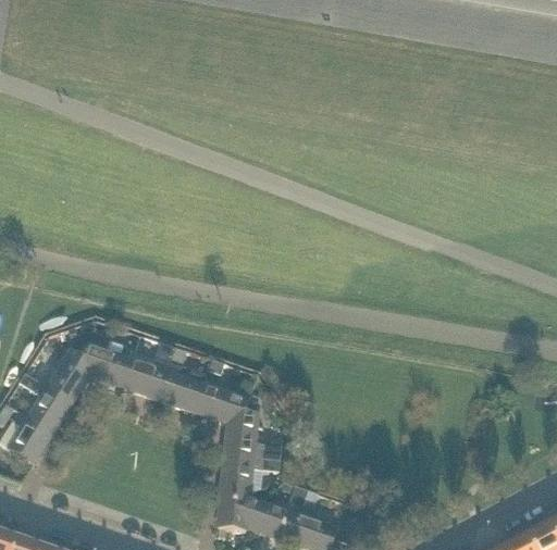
[(87,344),(91,332),(93,327),(84,324),(78,340),(87,344)]
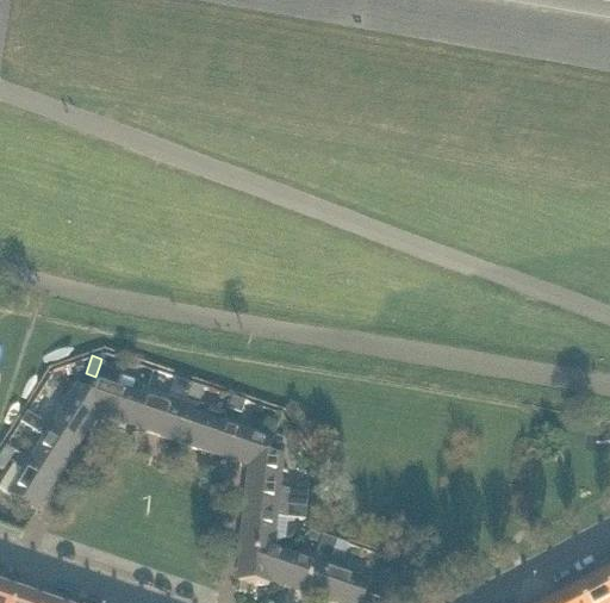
[(134,423),(144,393),(143,393),(117,384),(122,371),(100,364),(95,377),(91,391),(98,410),(134,423)]
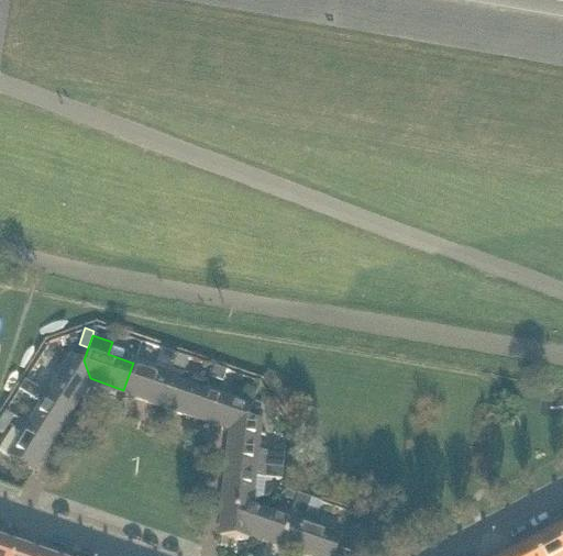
[(90,378),(84,360),(88,347),(79,344),(66,363),(63,360),(59,365),(64,368),(48,391),(72,407),(90,378)]
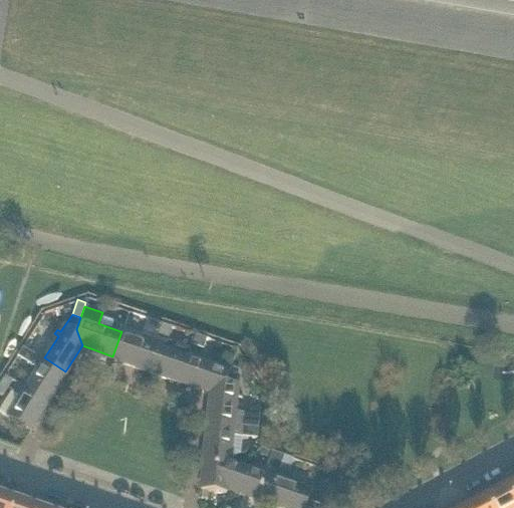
[(158,334),(159,331),(163,319),(149,314),(144,329),(148,331),(145,339),(124,332),(127,324),(123,322),(120,331),(121,331),(112,356),(147,367),(158,334)]
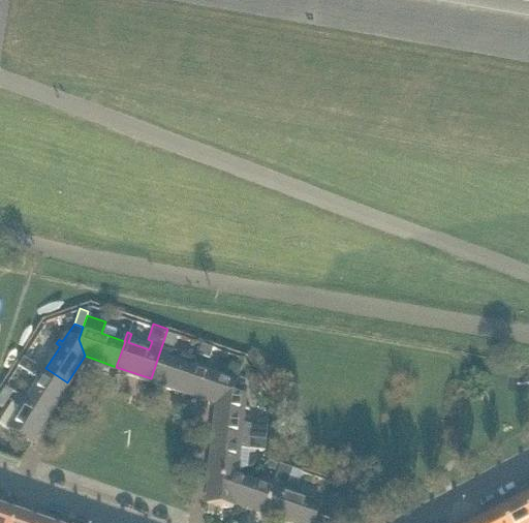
[(173,344),(177,332),(167,329),(163,341),(173,344)]
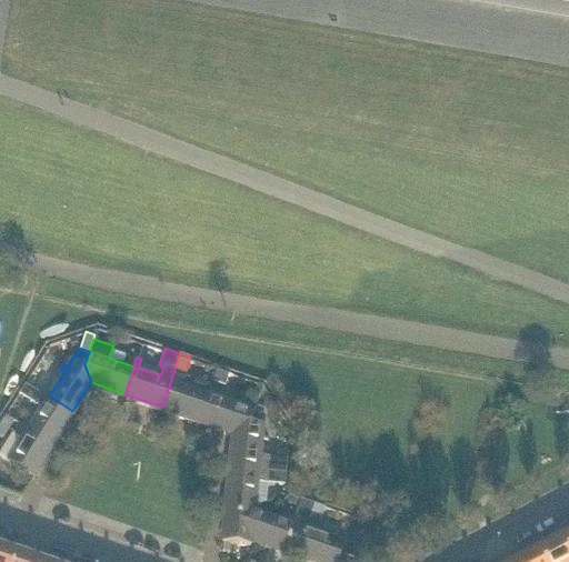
[(225,368),(221,367),(217,365),(212,377),(225,381),(229,370),(225,368)]
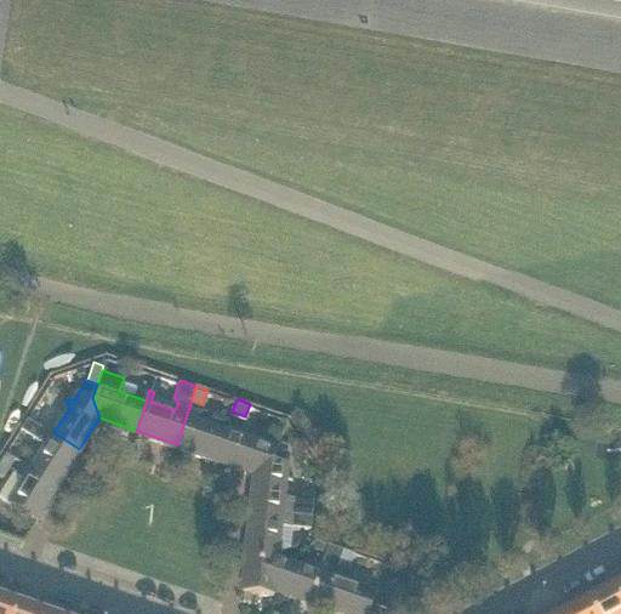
[(201,409),(203,408),(191,404),(177,444),(216,458),(227,427),(231,418),(214,411),(210,422),(204,420),(208,411),(201,409)]
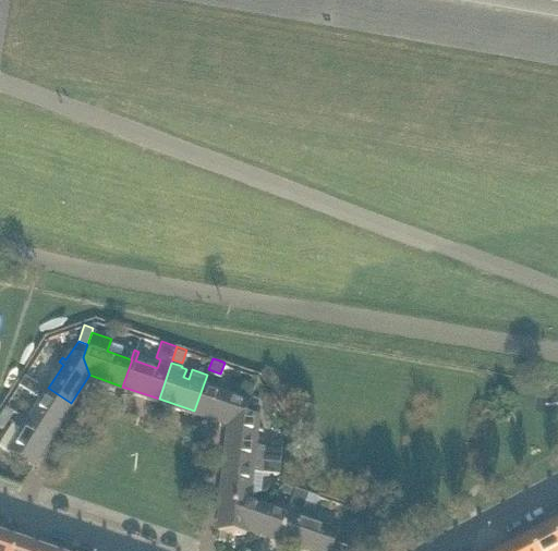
[(52,433),(71,403),(48,388),(25,372),(20,381),(43,396),(28,417),(28,418),(52,433)]
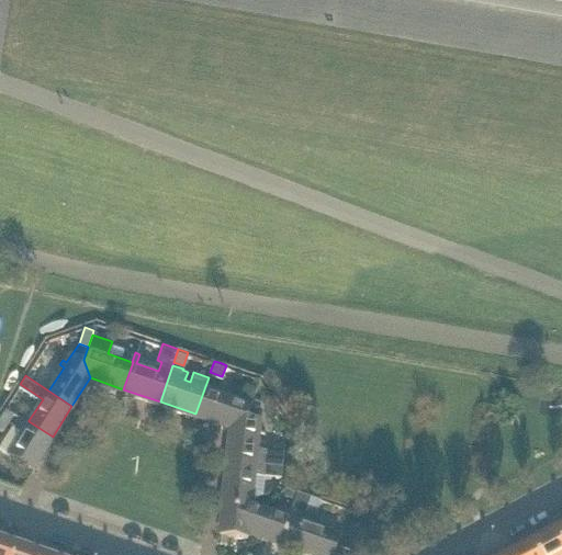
[(246,416),(250,403),(250,401),(205,386),(195,414),(231,426),(246,416)]
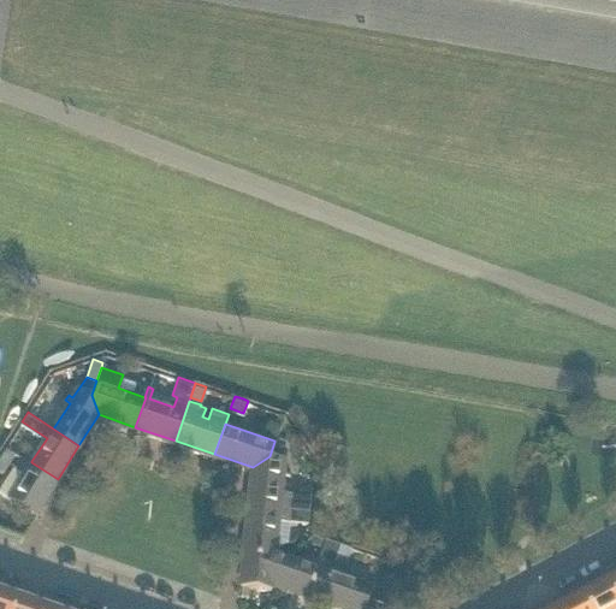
[(309,508),(312,494),(282,490),(286,443),(274,442),(270,456),(253,467),(249,503),(309,508)]
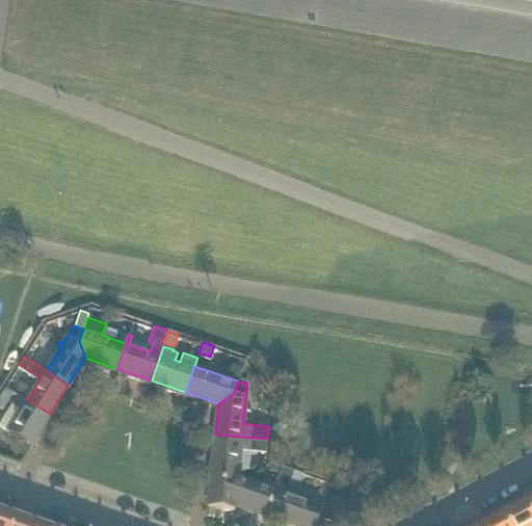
[(0,403),(3,405),(14,390),(6,386),(0,394),(0,403)]
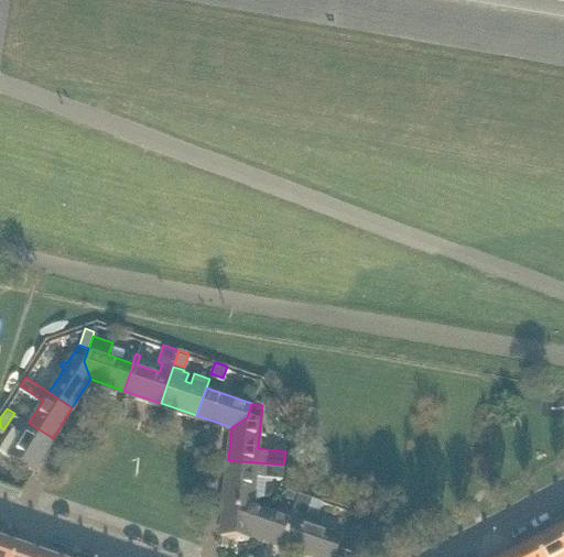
[(29,423),(29,422),(20,415),(0,446),(0,447),(33,469),(53,438),(29,423)]
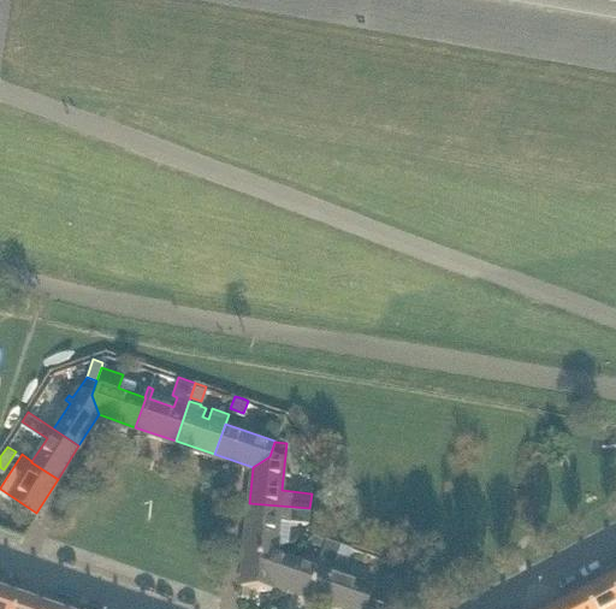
[(308,520),(309,508),(249,503),(244,543),(277,545),(279,518),(308,520)]
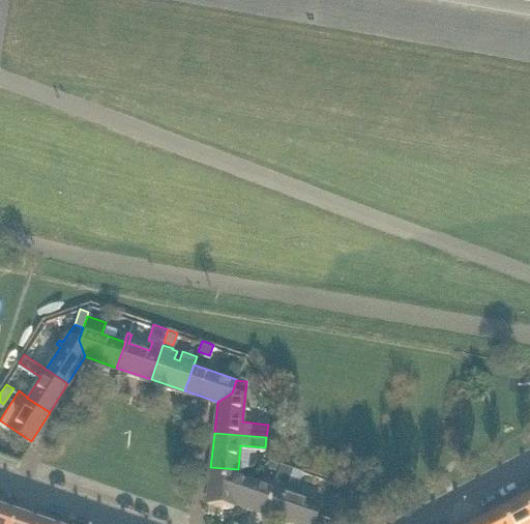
[(277,517),(294,467),(284,464),(275,488),(252,478),(242,504),(277,517)]
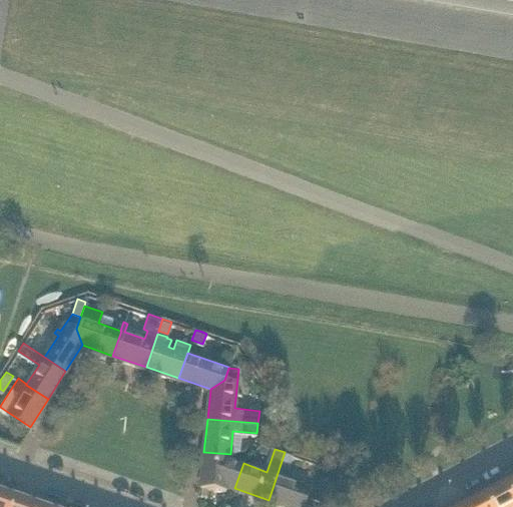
[(229,459),(230,454),(203,452),(200,486),(226,488),(226,486),(234,488),(243,463),(229,459)]
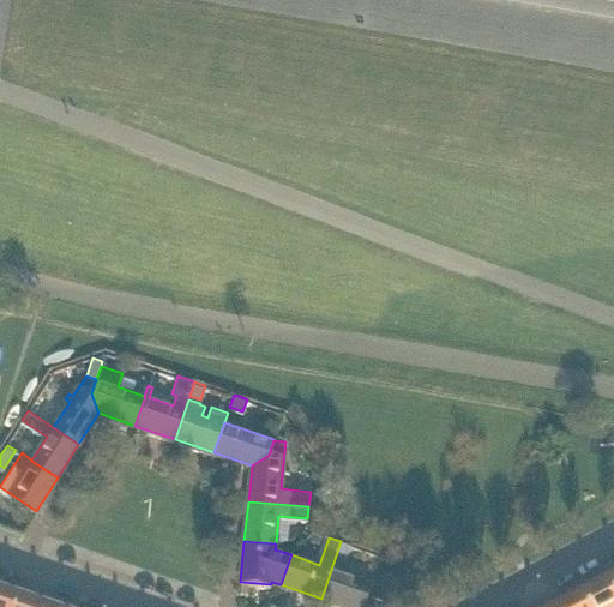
[(343,574),(353,546),(341,541),(321,599),(345,606),(362,606),(372,583),(343,574)]
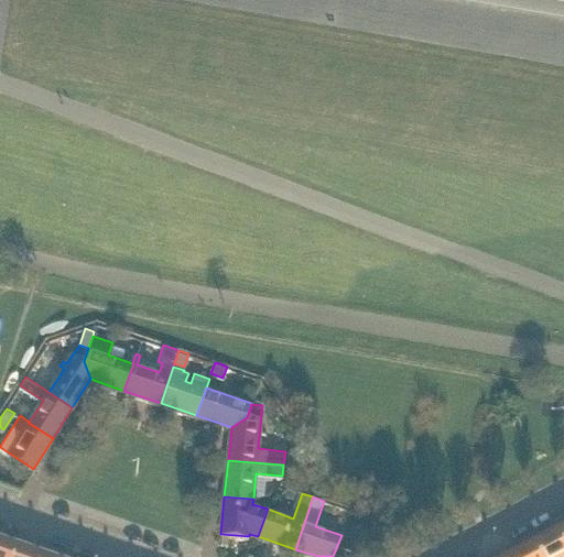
[(563,556),(563,546),(555,531),(532,543),(539,556),(563,556)]
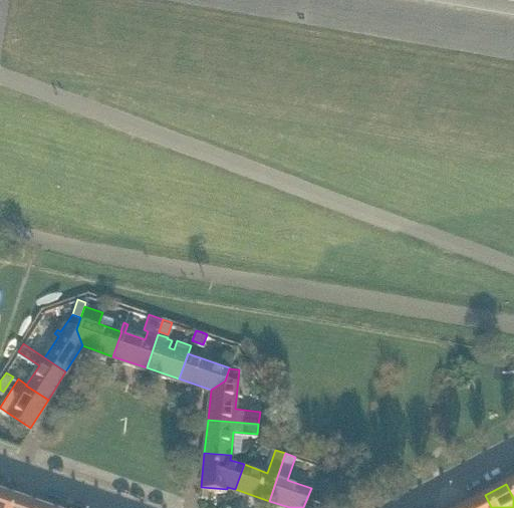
[(11,507),(15,497),(0,491),(0,507),(11,507)]
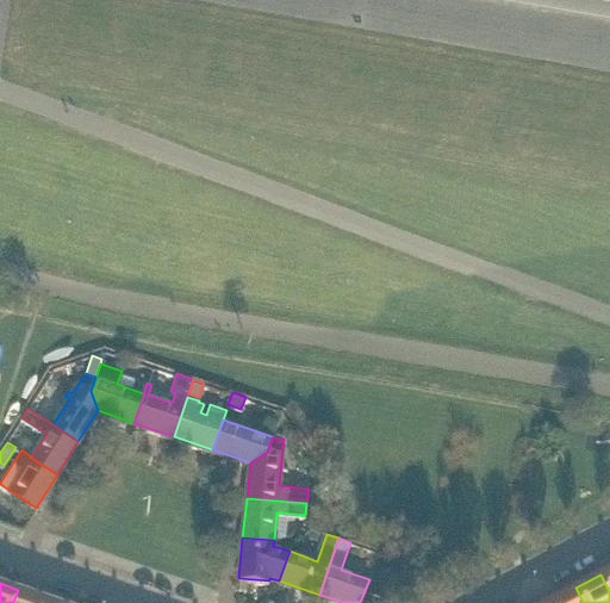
[(583,602),(576,588),(549,601),(549,602),(583,602)]
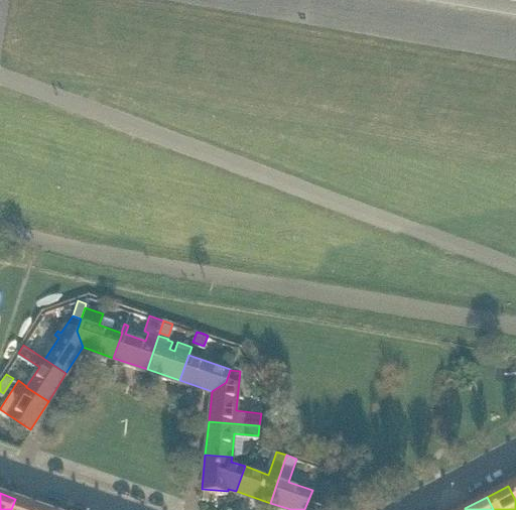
[(37,509),(39,507),(15,499),(11,509),(37,509)]
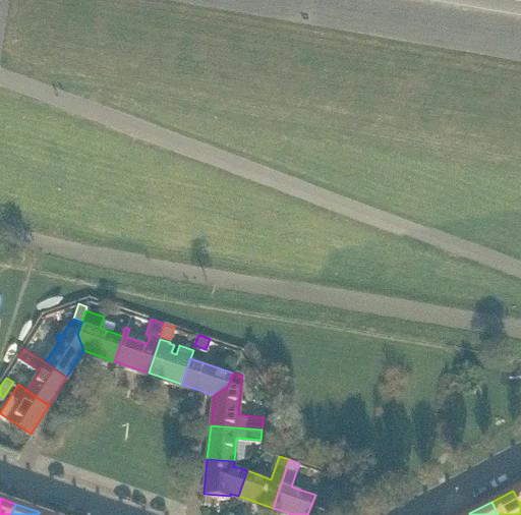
All buildings are outlined.
